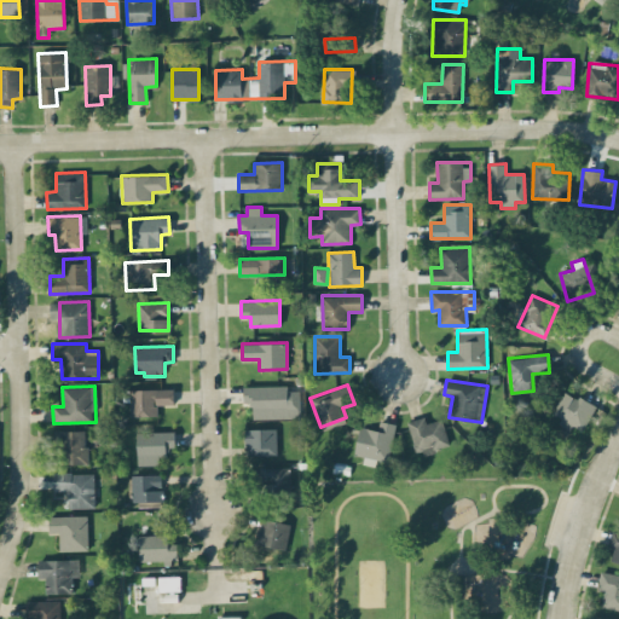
[(243,387),(243,403),(253,403),(253,418),(299,418),(299,391),(288,391),(288,386),(243,387)]
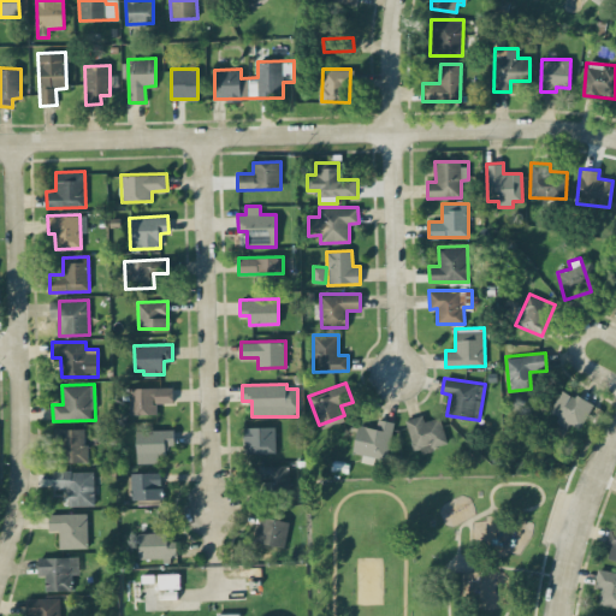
[(158,414),(157,403),(173,402),(173,386),(122,388),(123,400),(130,400),(130,414),(158,414)]
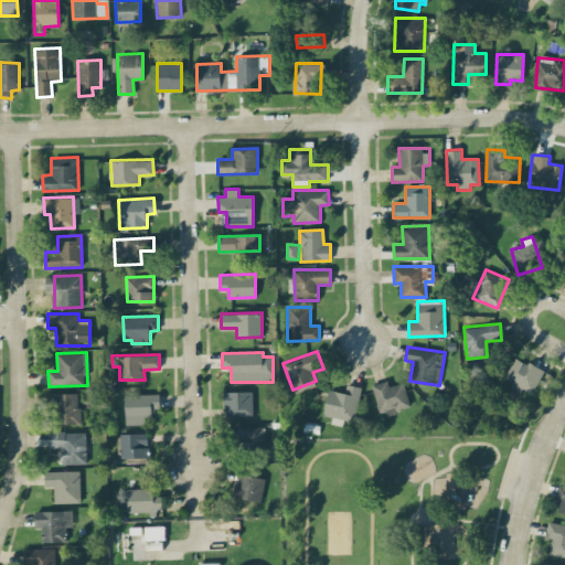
[(531,395),(544,372),(515,356),(503,380),(531,395)]
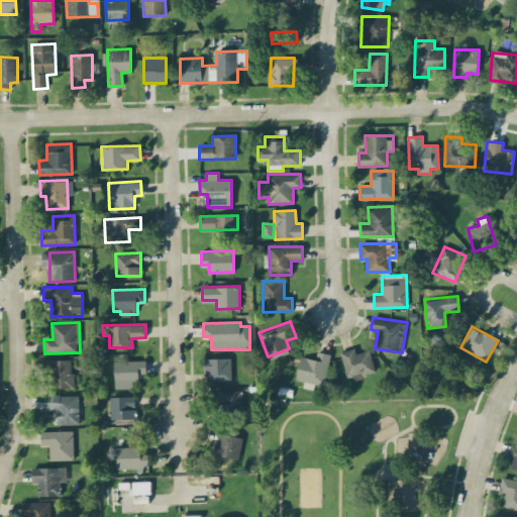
[(370,349),(355,353),(354,347),(340,351),(347,379),(375,372),(370,349)]
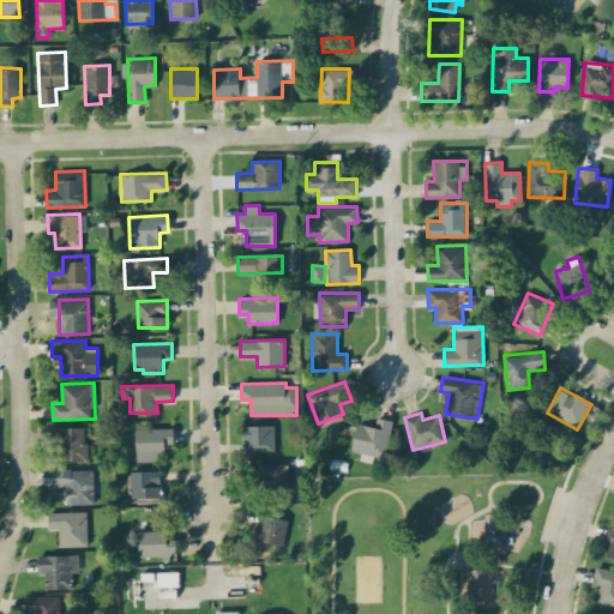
[(351,450),(368,455),(368,453),(384,458),(392,421),(377,417),(374,427),(357,422),(351,450)]
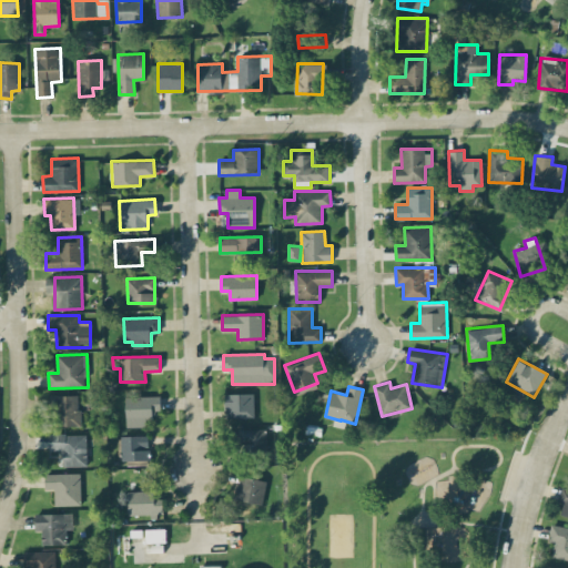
[(225,394),(226,417),(254,417),(254,394),(225,394)]
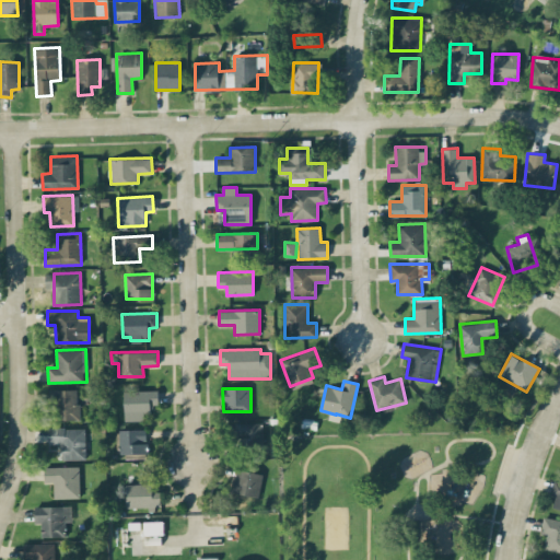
[(79,419),(78,389),(50,389),(50,420),(79,419)]
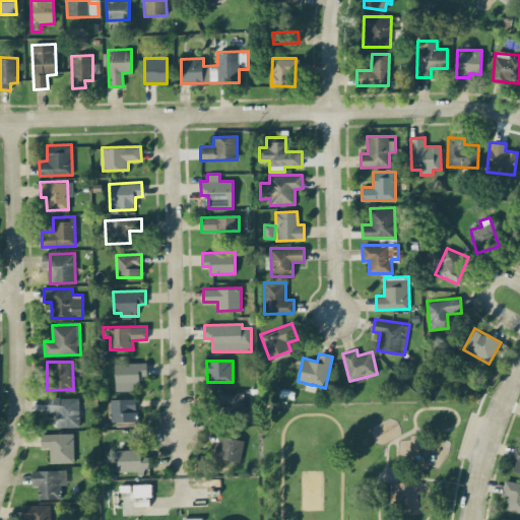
[(115,391),(134,390),(134,384),(141,383),(141,374),(146,374),(146,363),(115,363),(115,391)]
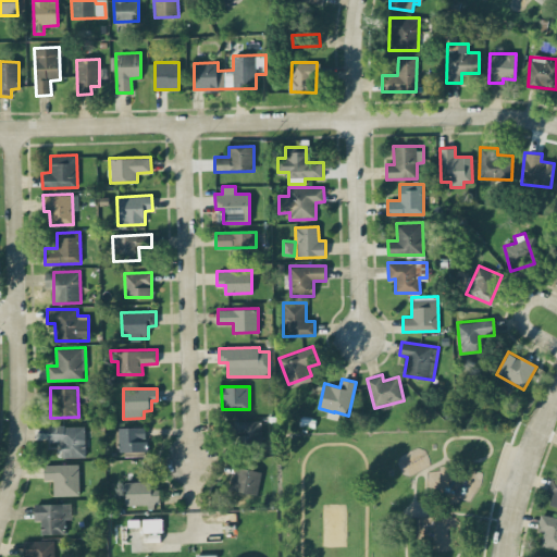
[(260,420),(234,420),(234,438),(260,438),(260,420)]
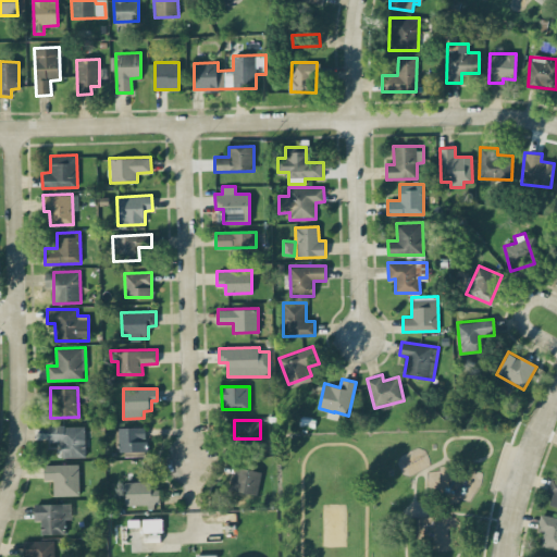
[(84,425),(48,425),(48,442),(61,442),(61,458),(85,457),(84,425)]
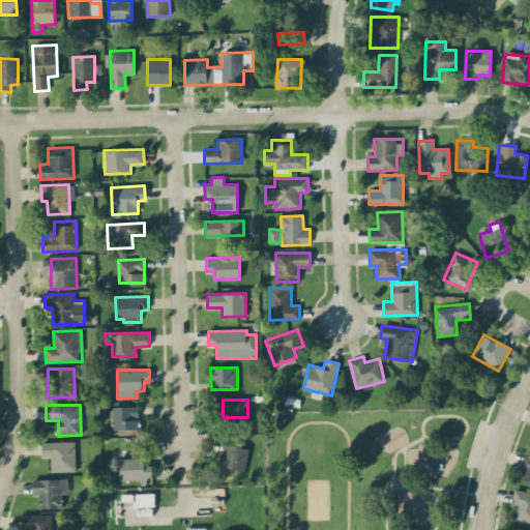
[(138,406),(112,407),(113,430),(139,429),(138,406)]
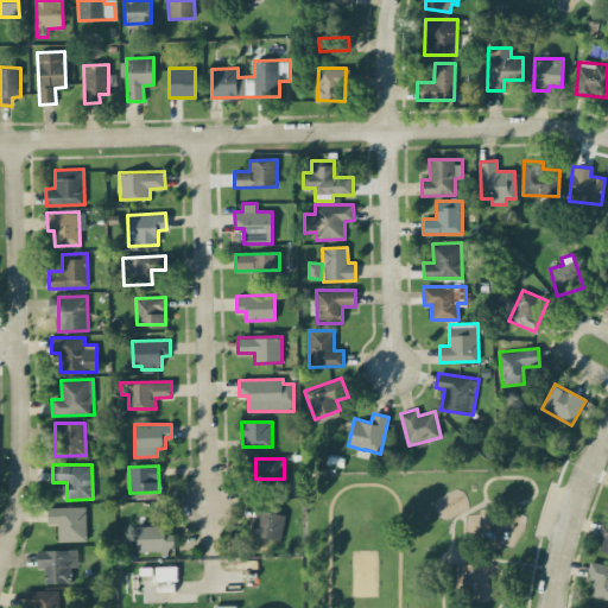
[(58,542),(87,540),(86,506),(48,507),(48,523),(58,523),(58,542)]
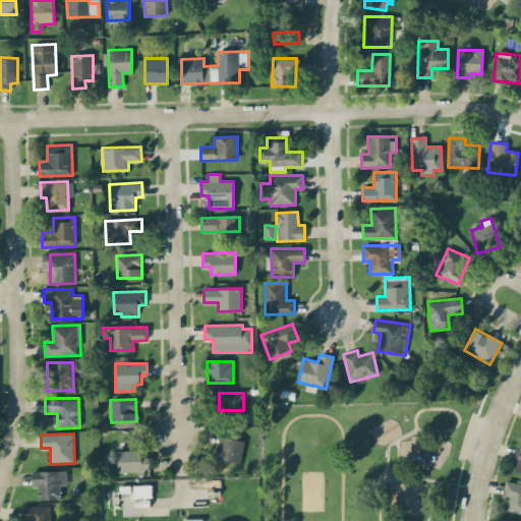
[(215,458),(240,463),(244,441),(219,437),(215,458)]
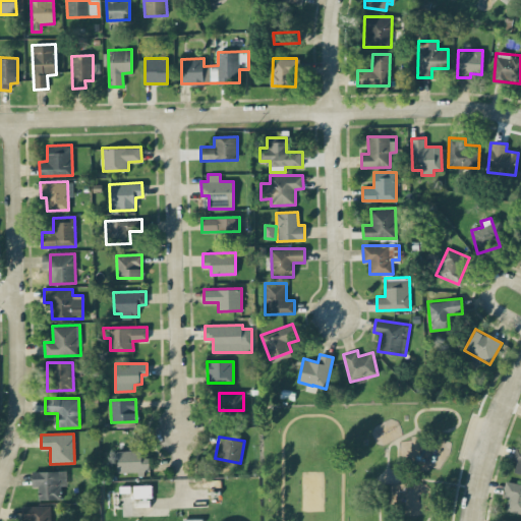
[(520,473),(520,448),(515,447),(512,460),(517,461),(514,472),(520,473)]
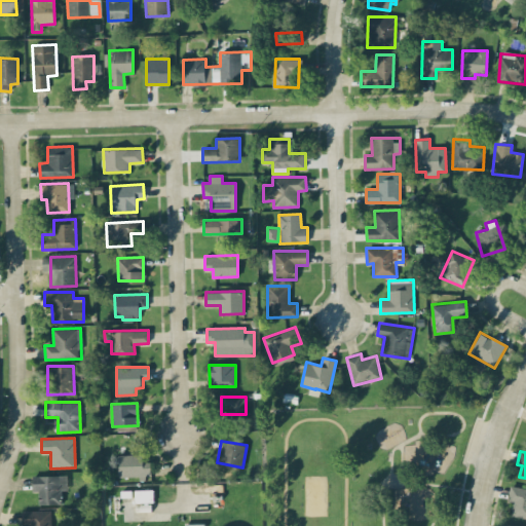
[(151,477),(151,462),(143,462),(143,454),(118,455),(118,478),(151,477)]
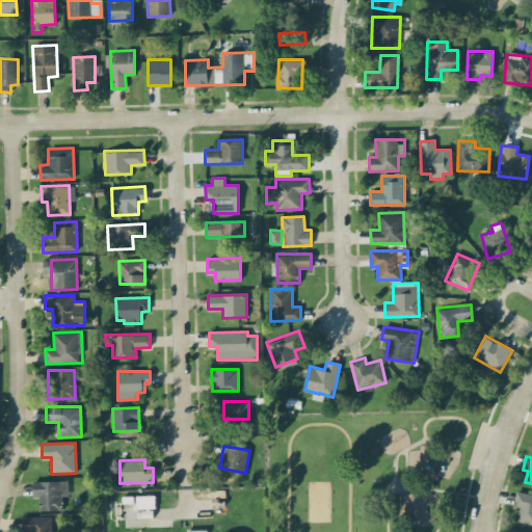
[(33,497),(38,497),(40,510),(61,510),(61,494),(67,494),(67,480),(32,481),(33,497)]
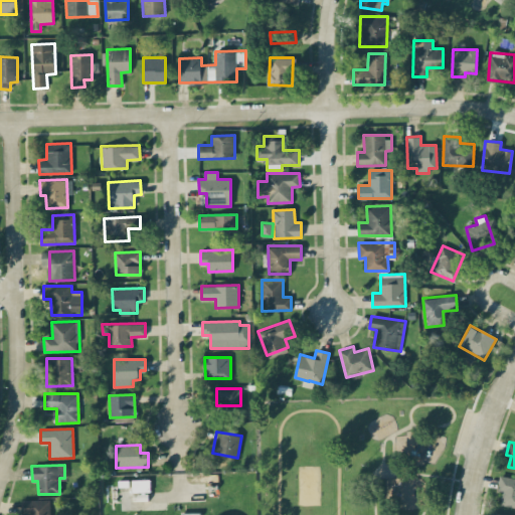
[(502,491),(500,504),(514,507),(514,478),(500,475),(497,490),(502,491)]
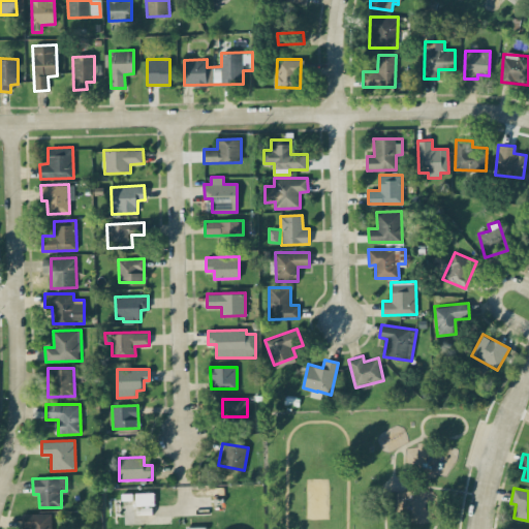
[(154,492),(135,493),(135,505),(154,505),(154,492)]
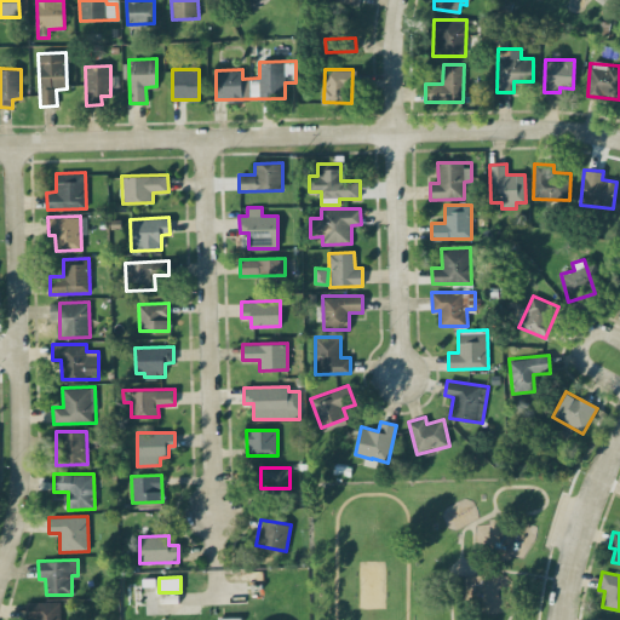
[(34,619),(59,619),(59,601),(26,602),(26,619),(35,619),(34,619)]
